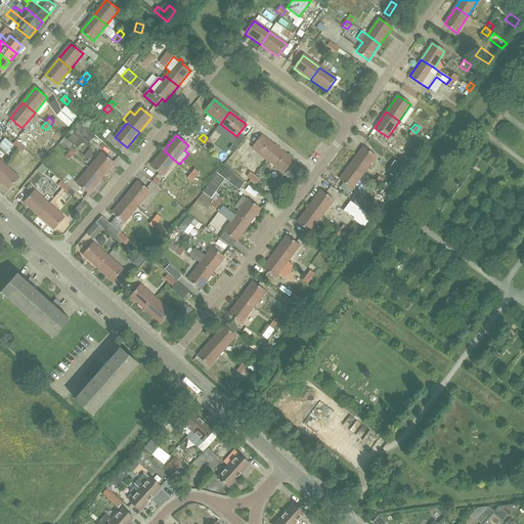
[(238,135),(232,143),(237,147),(244,140),(238,135)]
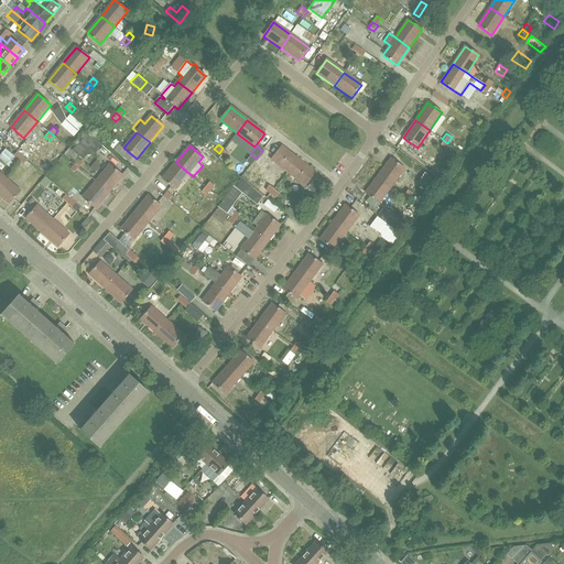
[(69,147),(64,154),(74,162),(78,156),(80,155),(69,147)]
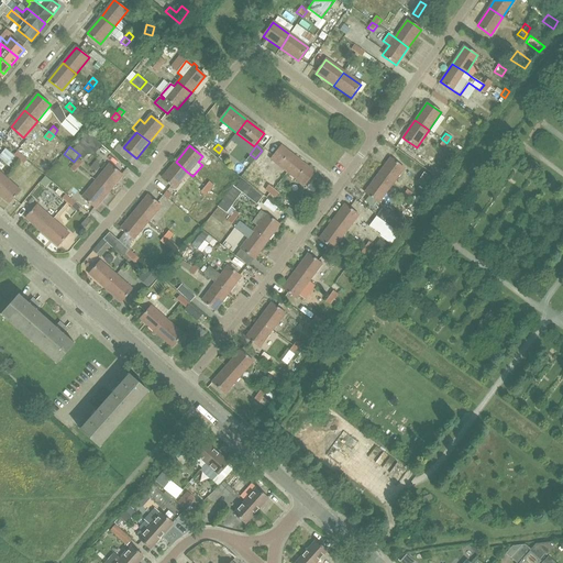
[(271,159),(287,173),(298,159),(280,146),(271,159)]
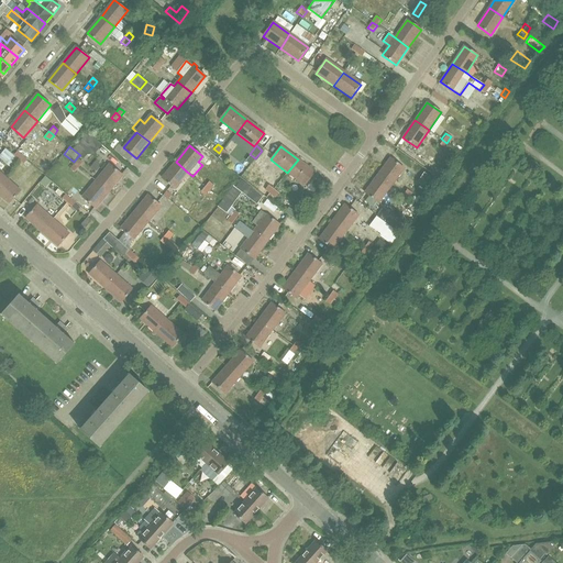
[(228,152),(222,147),(219,153),(223,157),(228,152)]
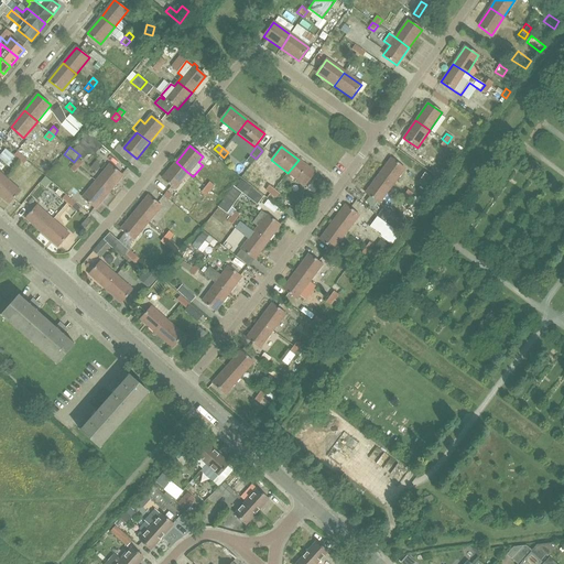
[(19,160),(22,156),(17,151),(13,155),(6,149),(0,154),(0,159),(10,167),(18,159),(19,160)]
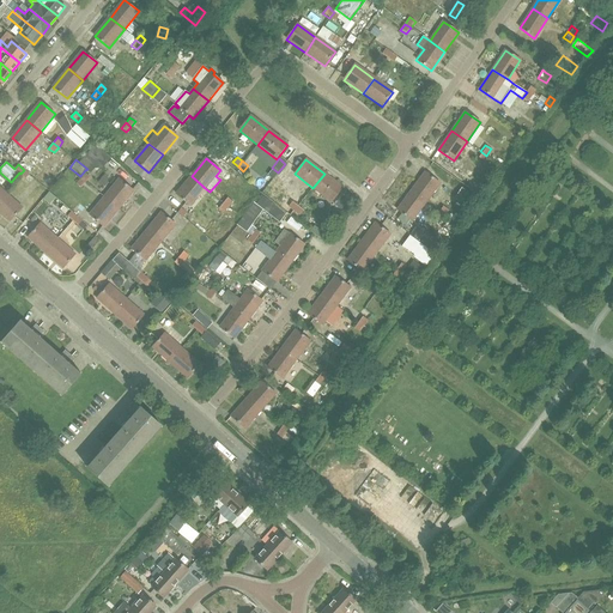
[(30,182),(34,178),(24,170),(20,174),(30,182)]
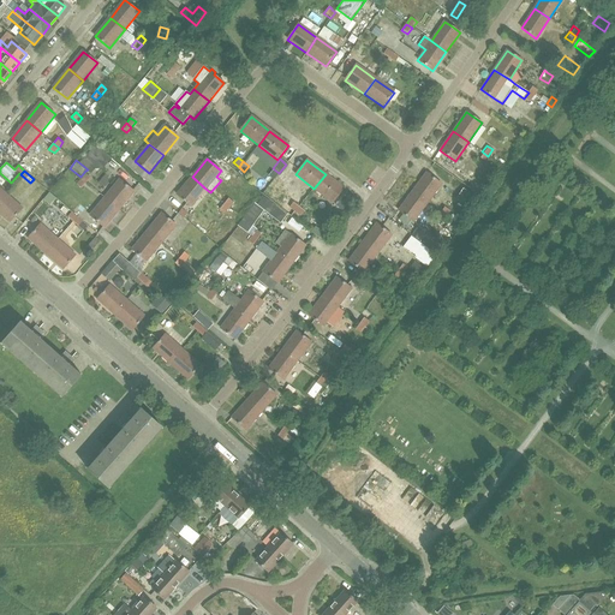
[(85,171),(81,177),(87,181),(91,175),(85,171)]
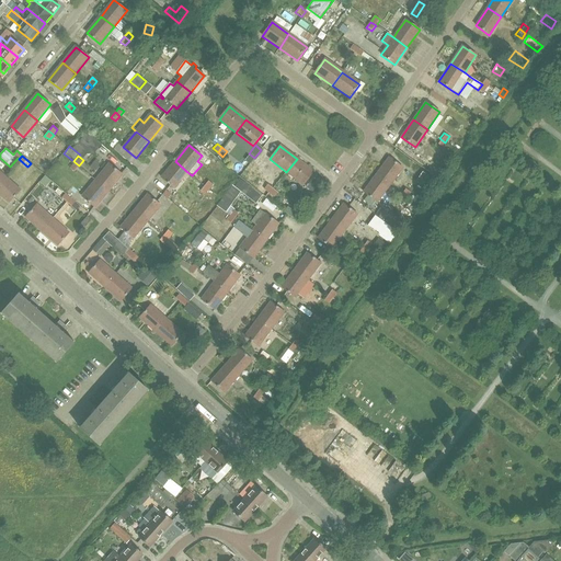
[(377,175),(390,185),(403,169),(390,158),(377,175)]
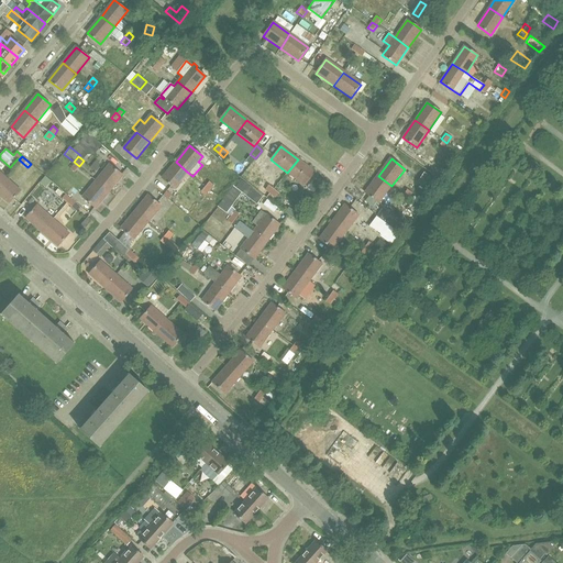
[(315,173),(298,159),(287,173),(305,186),(315,173)]
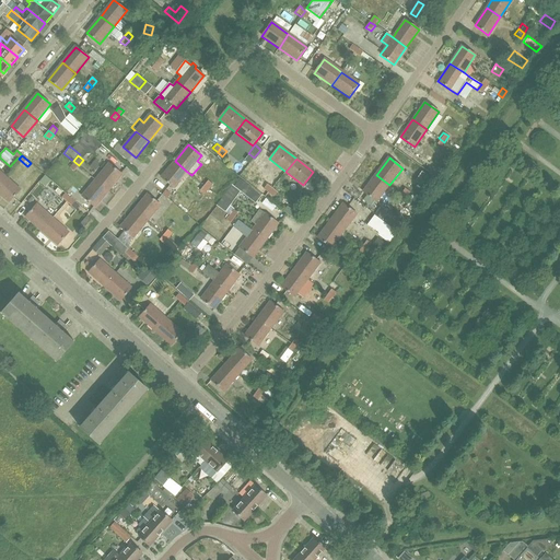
[(73,161),(69,166),(74,171),(79,165),(73,161)]
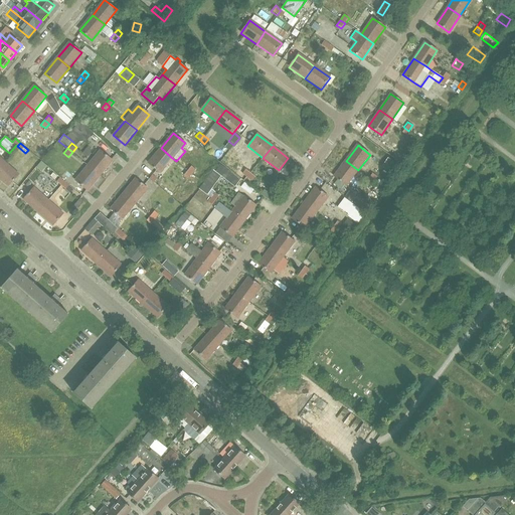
[(176,161),(172,158),(161,148),(148,163),(160,173),(162,170),(166,165),(177,174),(183,167),(176,161)]
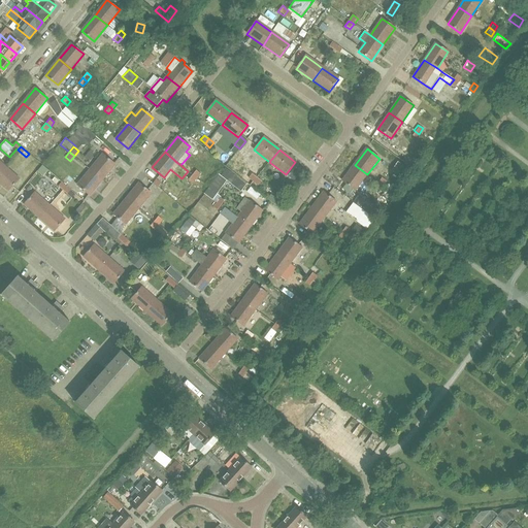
[(102,155),(90,170),(102,179),(114,164),(102,155)]
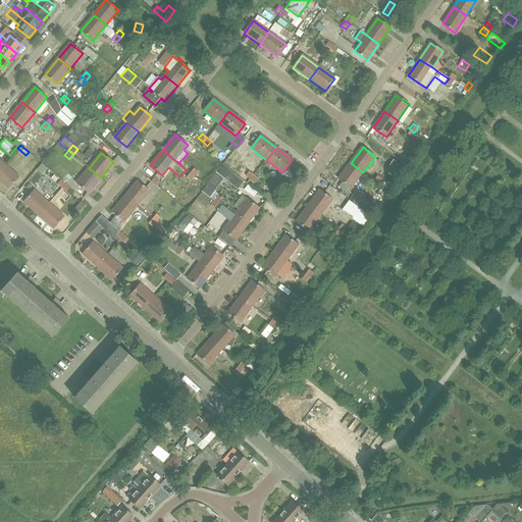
[(393,159),(386,168),(397,175),(403,167),(393,159)]
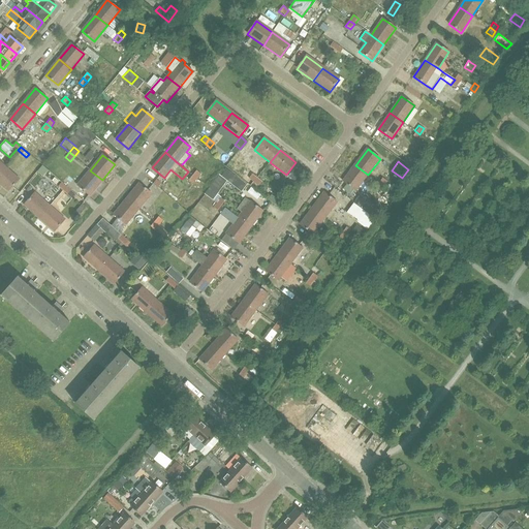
[(3,165),(0,168),(0,183),(8,191),(16,183),(19,179),(3,165)]
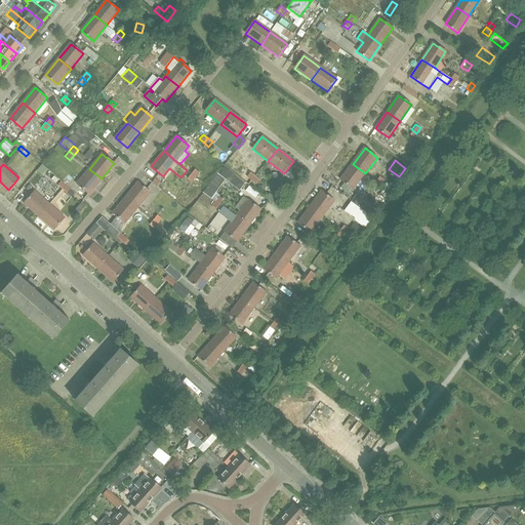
[(365,173),(353,164),(340,179),(353,190),(365,173)]
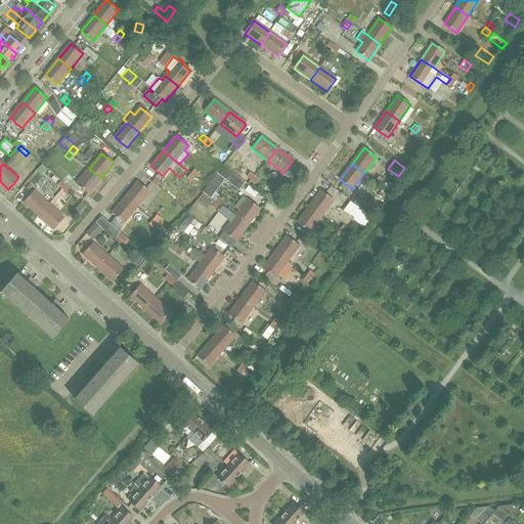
[(245,182),(222,165),(217,173),(203,190),(212,198),(225,179),(238,189),(245,182)]
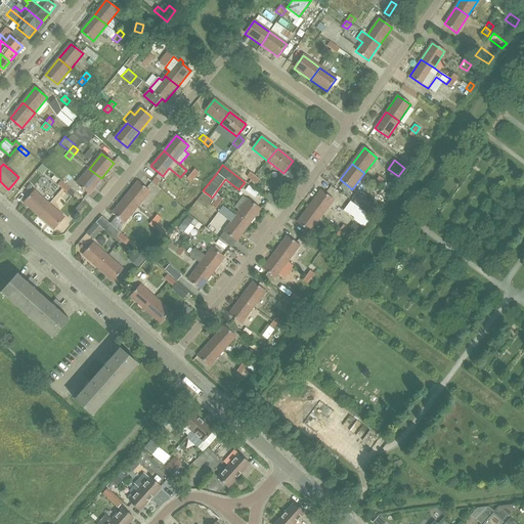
[(298,171),(293,166),(286,175),(292,179),(298,171)]
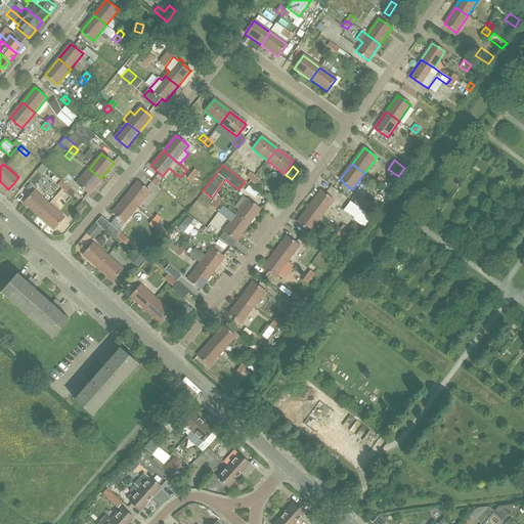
[(89,193),(101,178),(89,169),(77,184),(89,193)]
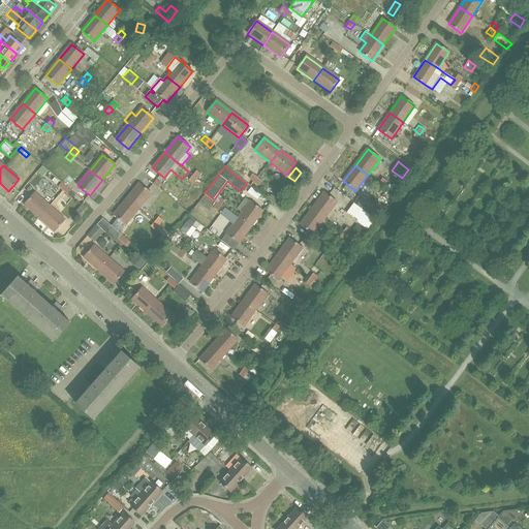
[(249,185),(253,181),(258,185),(262,179),(253,173),(245,182),(249,185)]
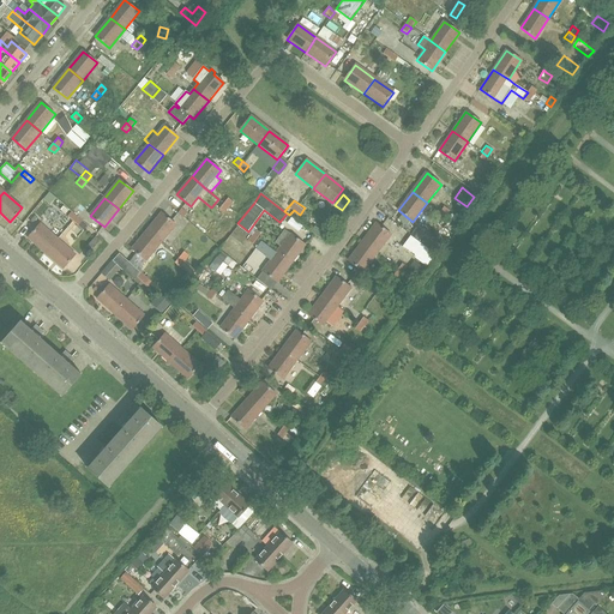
[(224,203),(220,209),(224,212),(229,208),(224,203)]
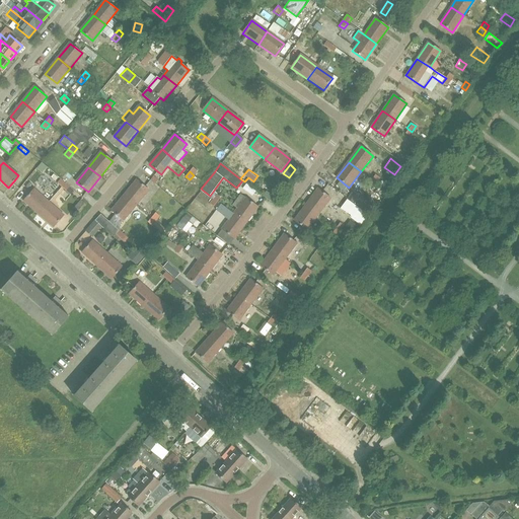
[(54,182),(55,183),(59,179),(54,174),(50,179),(54,182)]
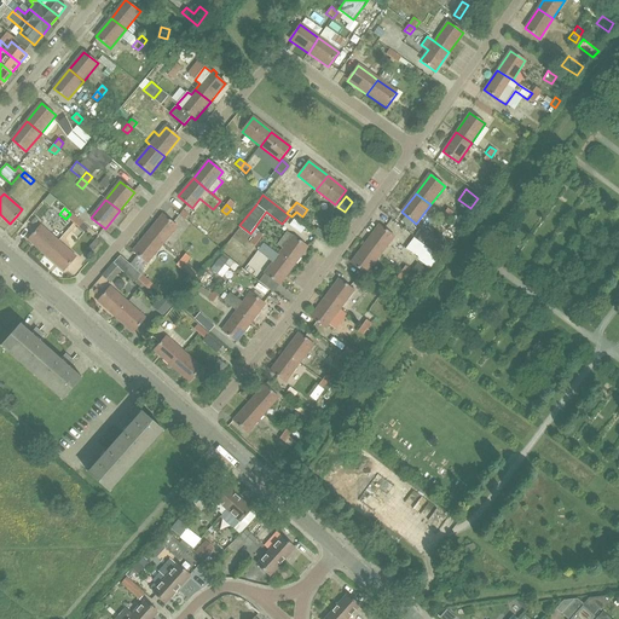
[(70,224),(79,230),(85,223),(76,217),(76,218),(70,213),(70,214),(65,219),(70,224)]
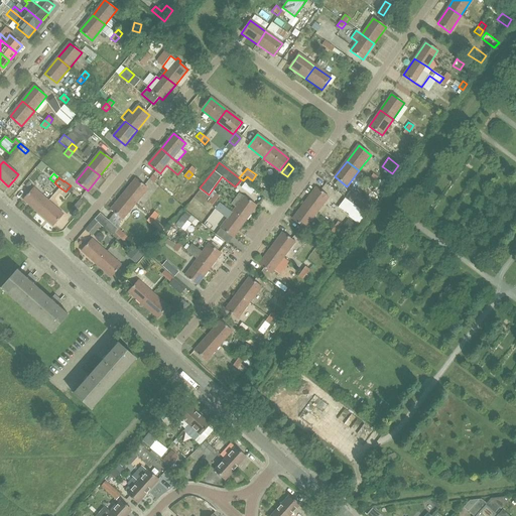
[(136,179),(123,195),(135,204),(142,196),(147,188),(141,183),(136,179)]
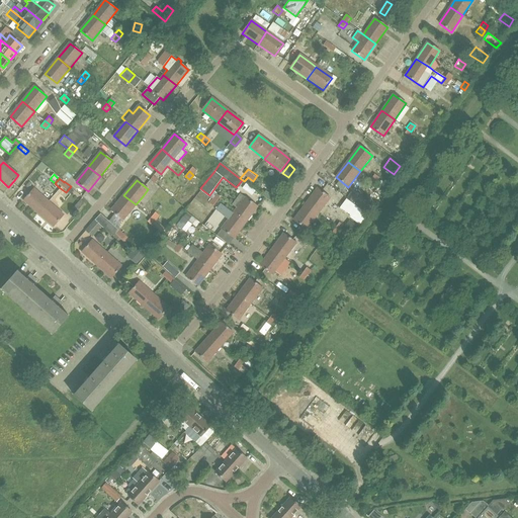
[(23,200),(38,213),(49,201),(33,188),(30,192),(23,200)]
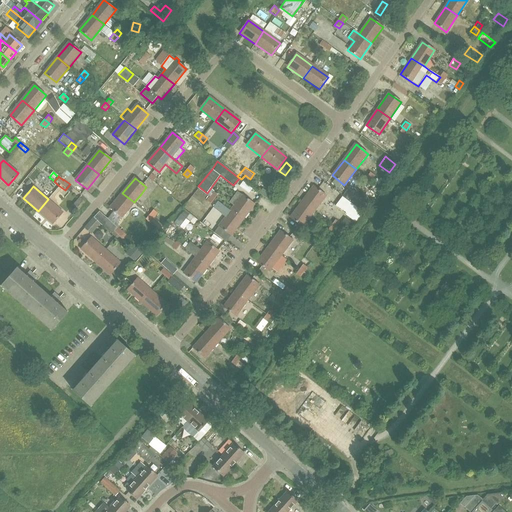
[(302,202),(314,211),(326,195),(314,186),(302,202)]
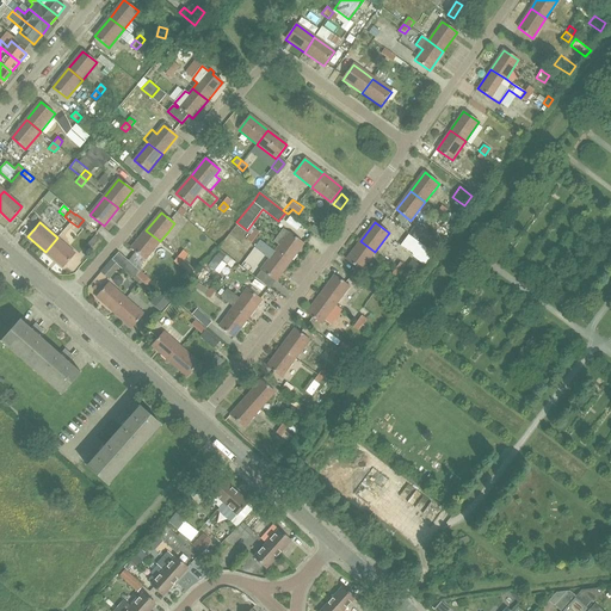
[(273,251),(290,263),(303,244),(283,228),(273,241),(278,245),(273,251)]
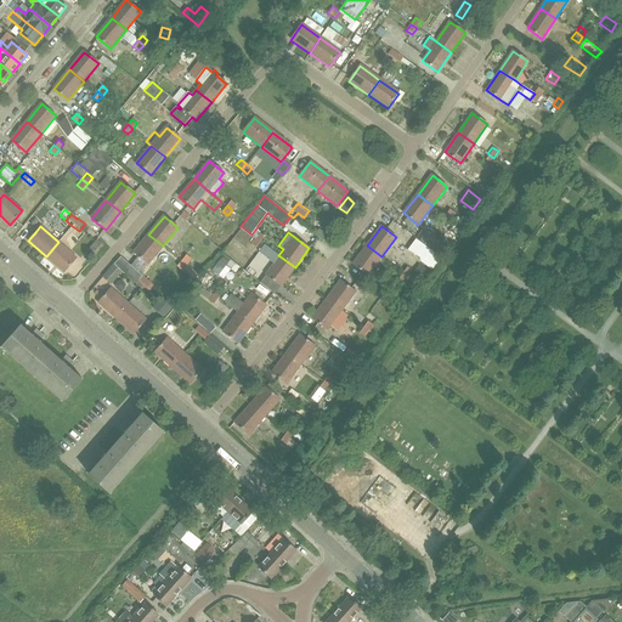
[(148,264),(163,246),(148,235),(134,253),(148,264)]
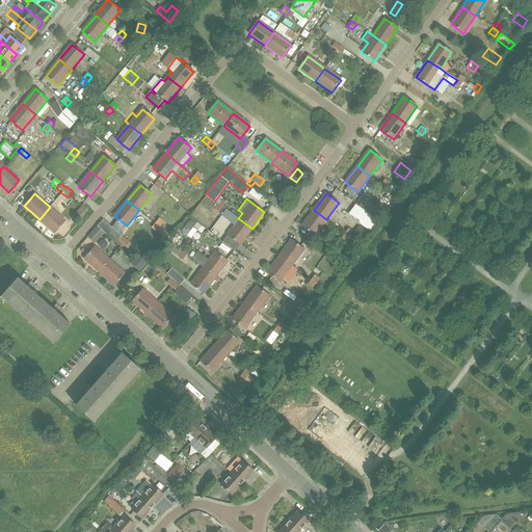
[(376,219),(355,204),(351,208),(362,215),(357,221),(369,230),(376,219)]
